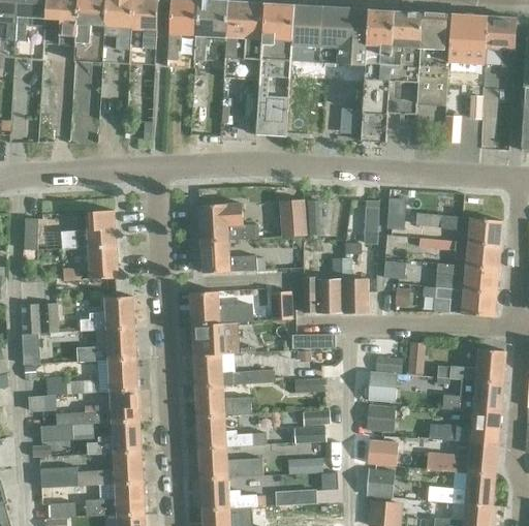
[(0,0),(0,56),(14,57),(18,0),(0,0)]
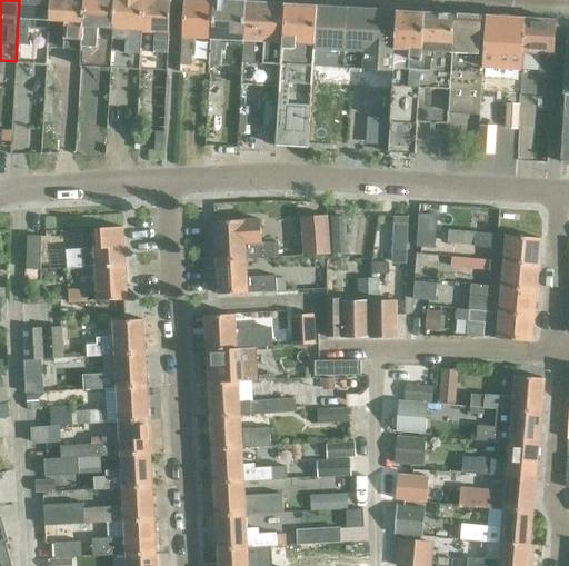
[(19,0),(16,61),(46,63),(47,46),(49,0),(19,0)]
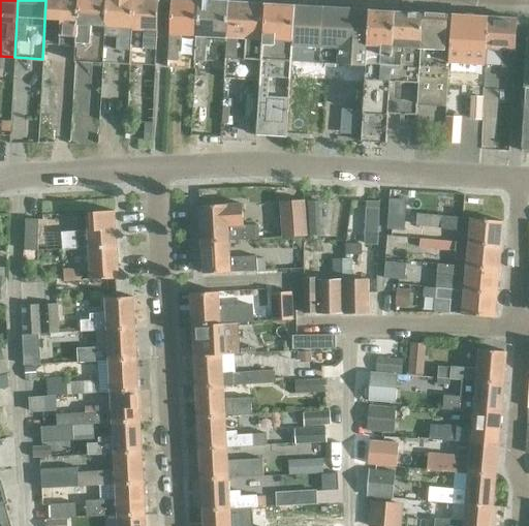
[(45,0),(43,42),(75,44),(76,0),(45,0)]
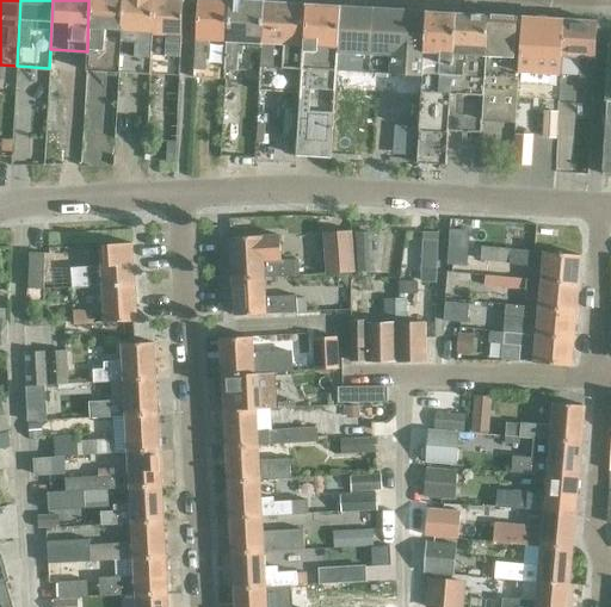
[(88,0),(87,51),(86,69),(119,72),(122,0),(88,0)]
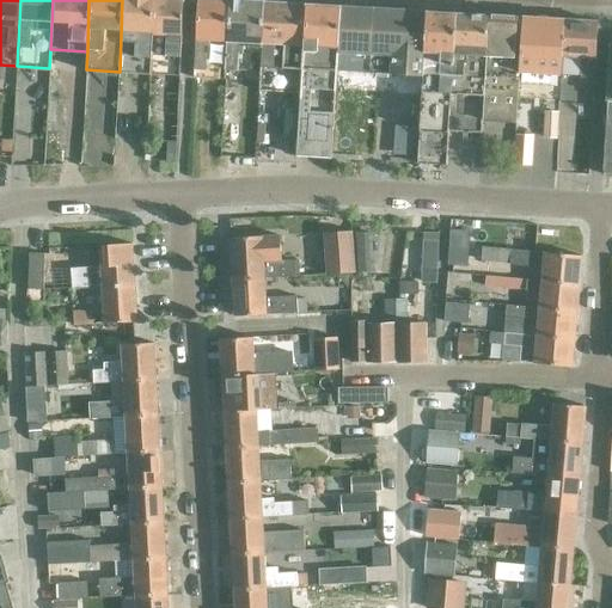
[(122,0),(120,72),(150,74),(150,73),(151,73),(153,0),(122,0)]
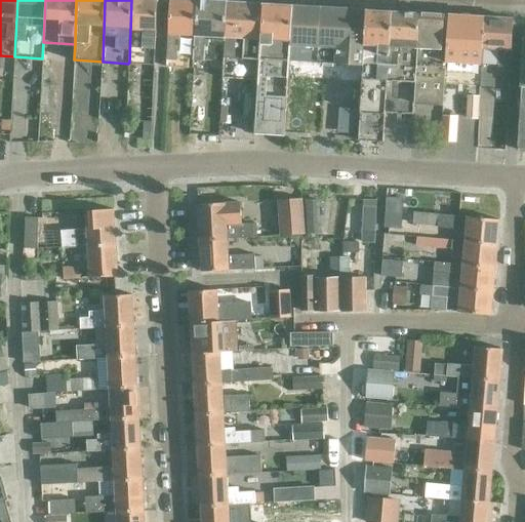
[(131,0),(129,63),(153,64),(157,0),(131,0)]
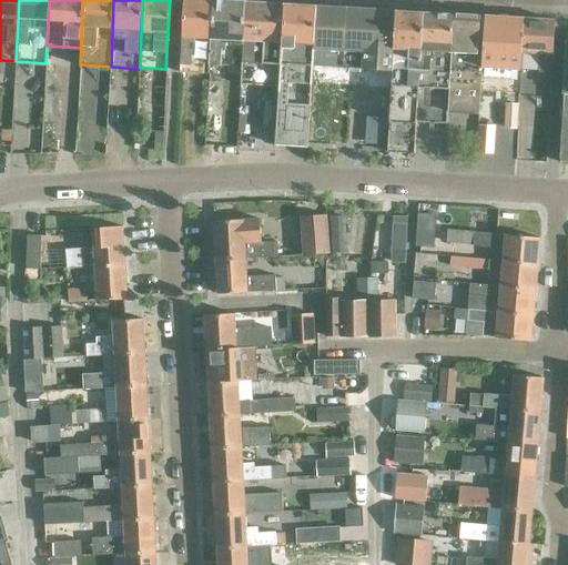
[(210,63),(212,0),(183,0),(179,70),(209,72),(210,63)]
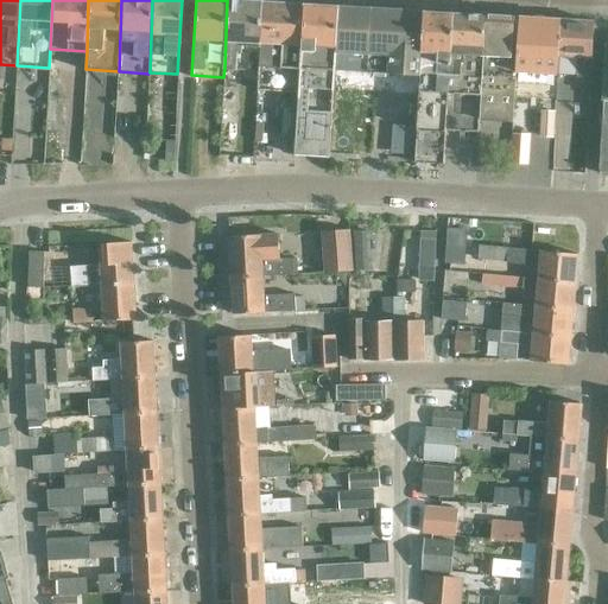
[(227,0),(225,68),(235,69),(236,51),(240,52),(240,42),(259,43),(261,1),(245,0),(227,0)]
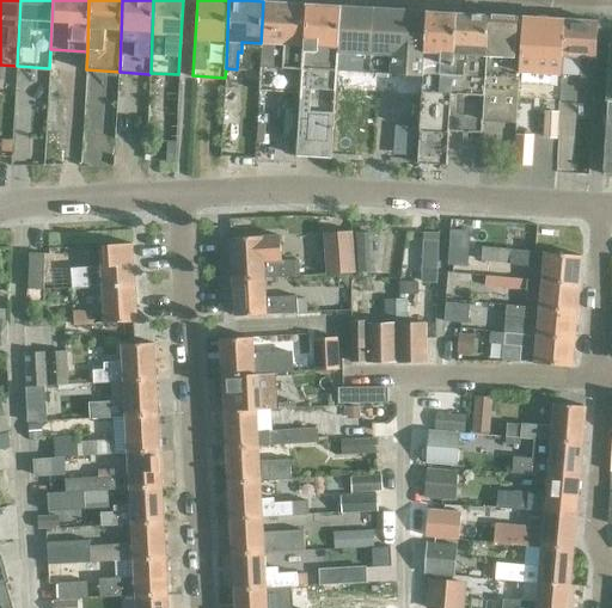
[(261,43),(258,88),(299,91),(301,45),(305,4),(263,1),(261,43)]
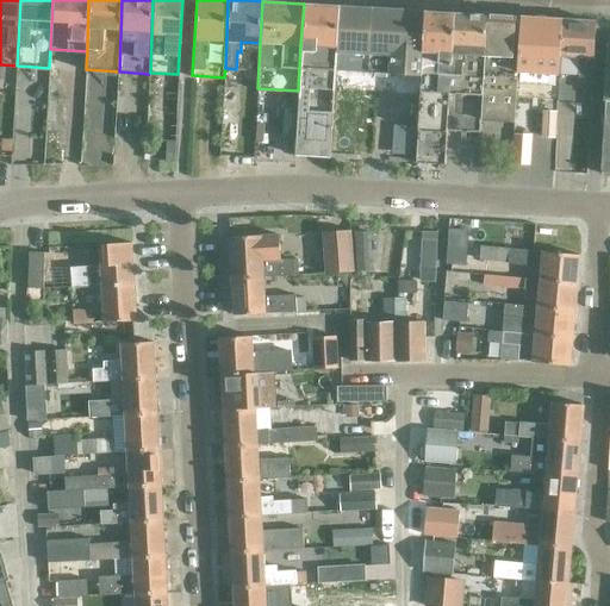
[(300,45),(298,91),(296,155),(329,156),(336,51),(338,10),(340,5),(304,4),(300,45)]
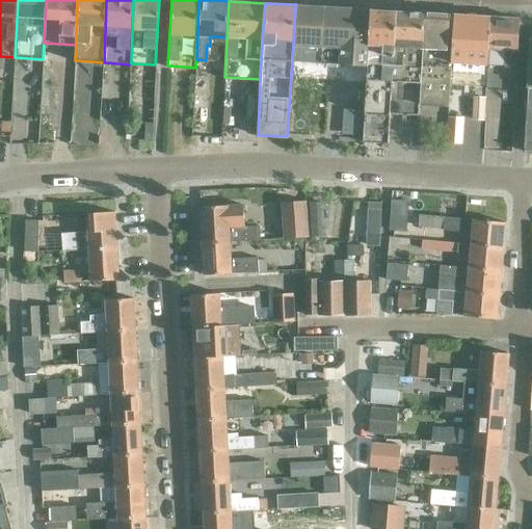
[(293,45),(292,59),(321,60),(367,63),(367,54),(368,54),(370,9),(342,7),(342,11),(295,8),(293,45)]
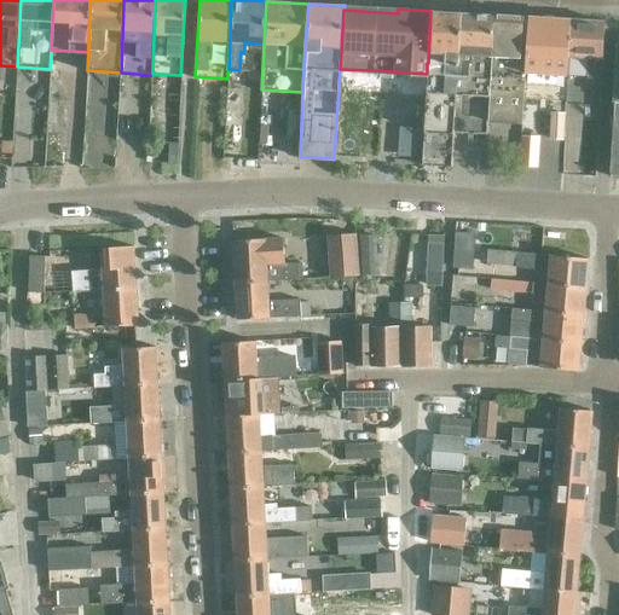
[(427,63),(427,74),(422,163),(450,164),(452,131),(460,12),(431,11),(428,63),(427,63)]
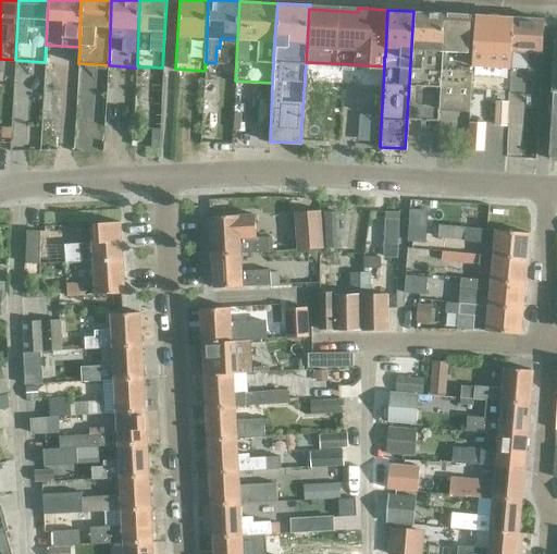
[(413,11),(407,118),(437,119),(444,13),(413,11)]
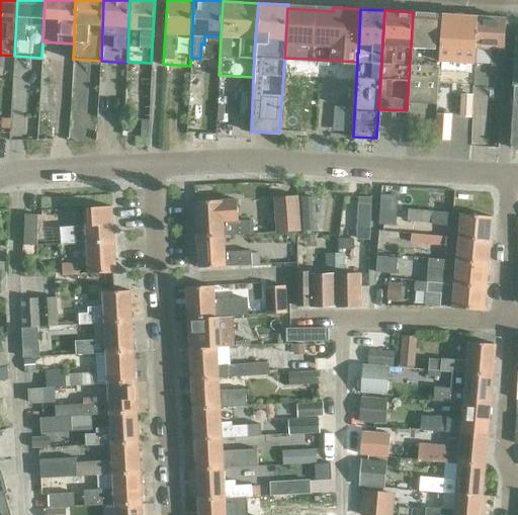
[(413,12),(408,100),(414,100),(436,101),(437,81),(438,64),(438,49),(439,49),(441,16),(437,16),(438,13),(413,12)]
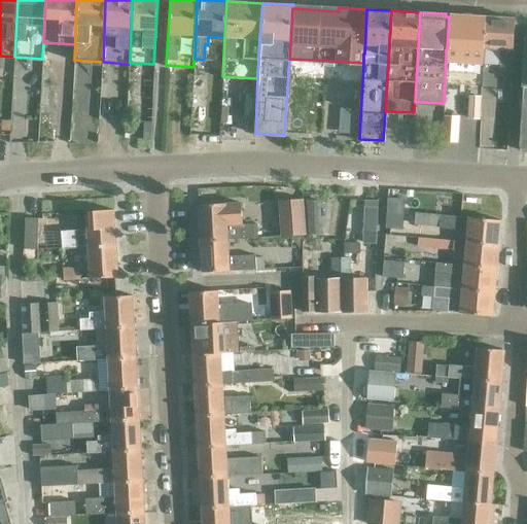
[(453,16),(449,16),(447,49),(446,49),(445,82),(482,83),(483,67),(485,19),(464,18),(464,14),(453,13),(453,16)]
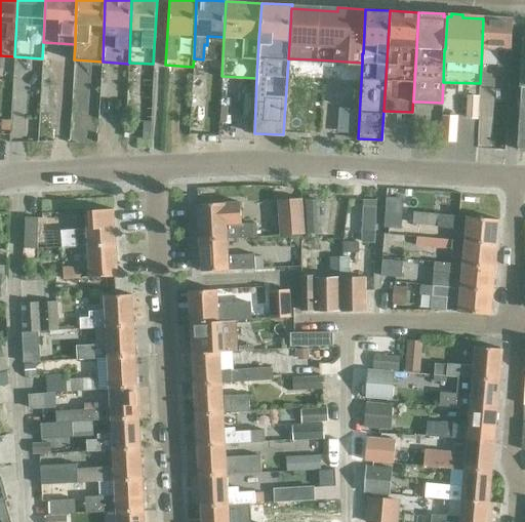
[(483,18),(481,67),(509,69),(512,17),(483,15),(483,18)]
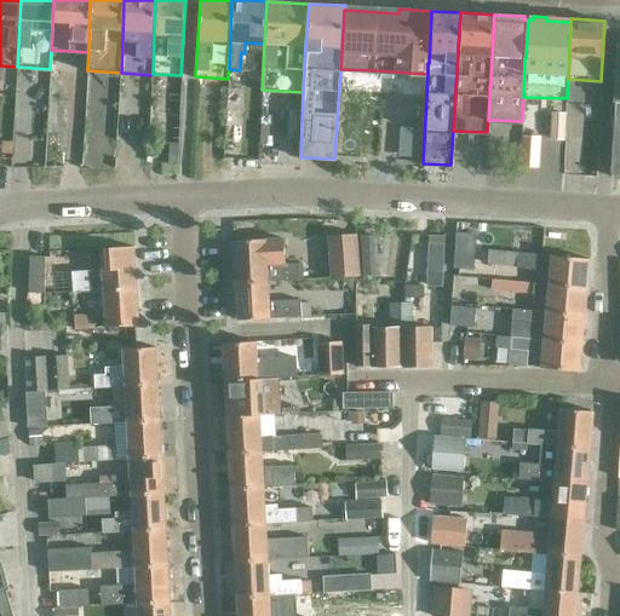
[(551,111),(551,136),(563,137),(564,111),(551,111)]
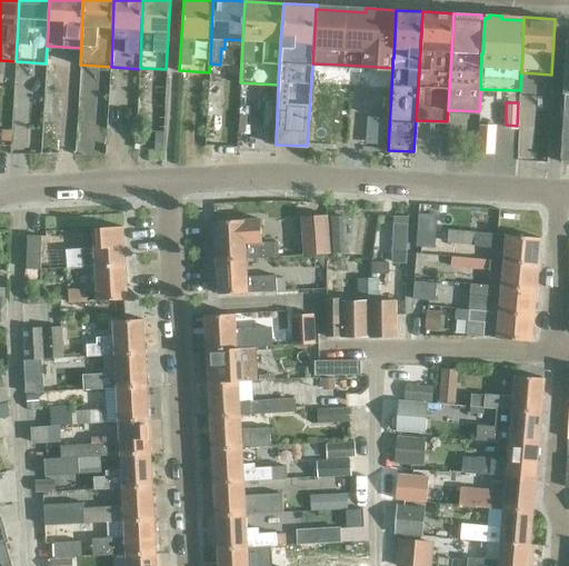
[(493,151),(495,123),(478,123),(478,150),(493,151)]
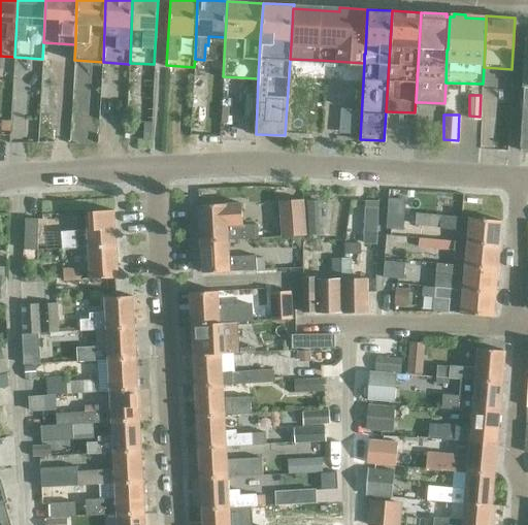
[(1,119),(1,129),(10,129),(10,120),(1,119)]
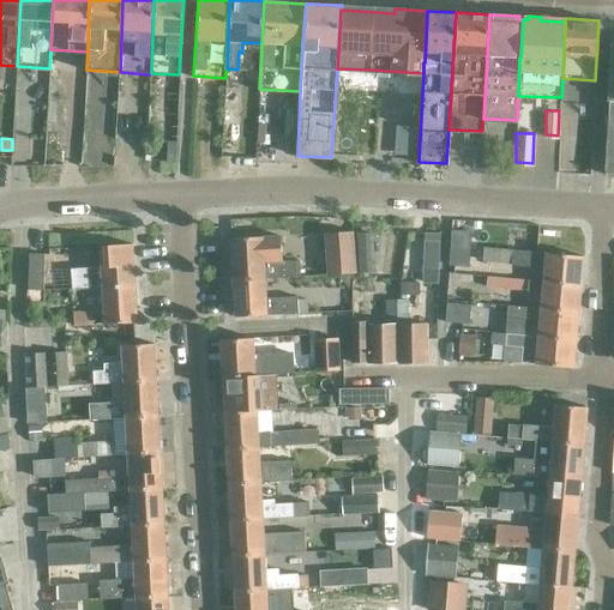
[(450,242),(450,246),(468,247),(470,229),(451,228),(450,242)]
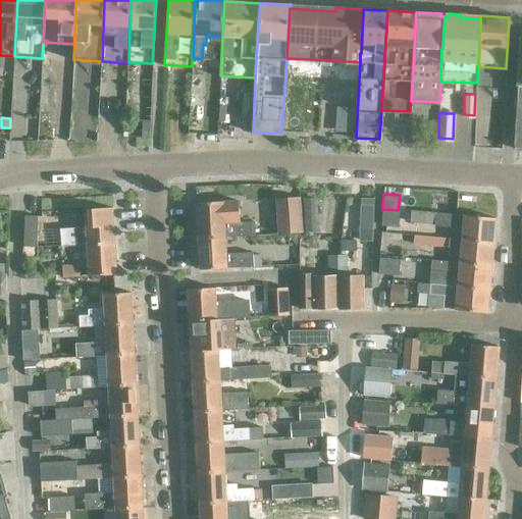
[(300,232),(300,231),(299,197),(275,198),(277,234),(300,232)]
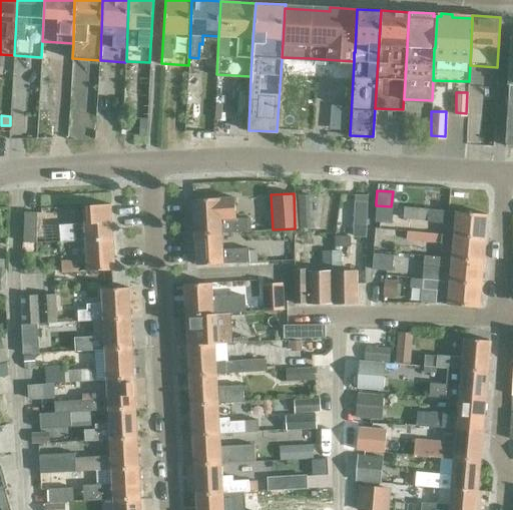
[(311,193),(297,194),(299,227),(312,226),(311,193)]
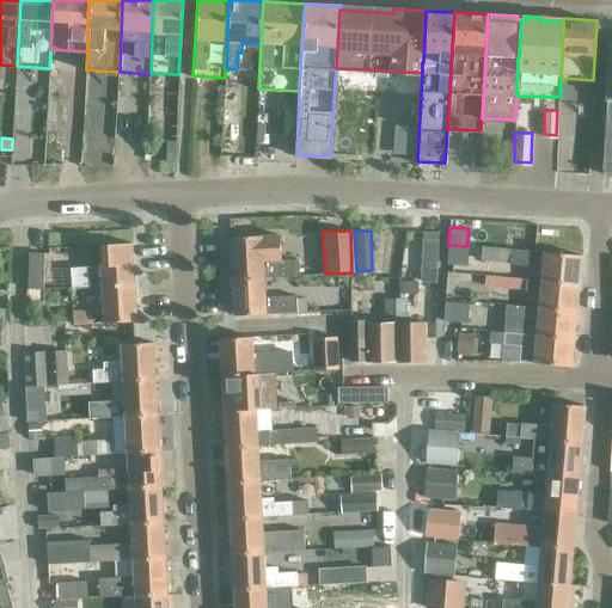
[(230,235),(232,278),(263,276),(263,275),(294,274),(293,257),(281,257),(279,232),(230,235)]
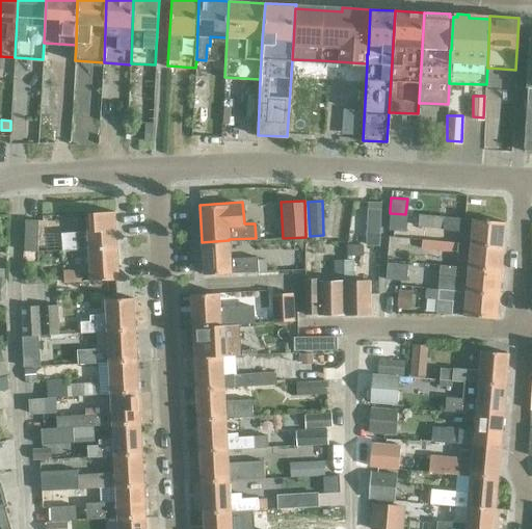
[(366,209),(364,244),(378,244),(380,209),(366,209)]
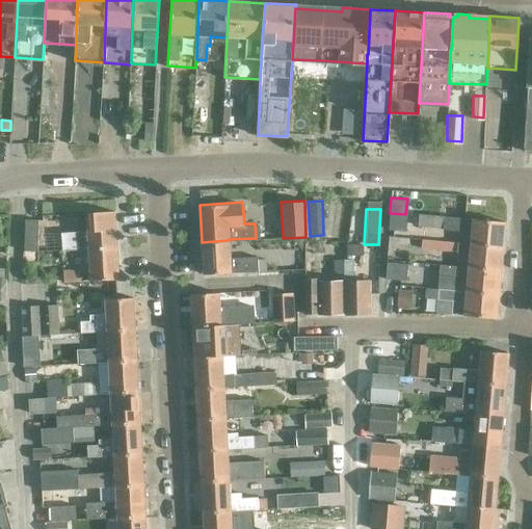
[(88,249),(116,247),(114,211),(86,213),(87,232),(59,233),(60,252),(88,249)]
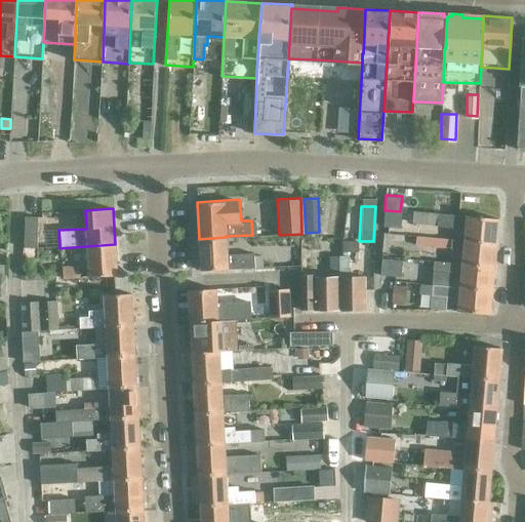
[(413,210),(411,223),(465,227),(463,239),(496,242),(498,217),(413,210)]
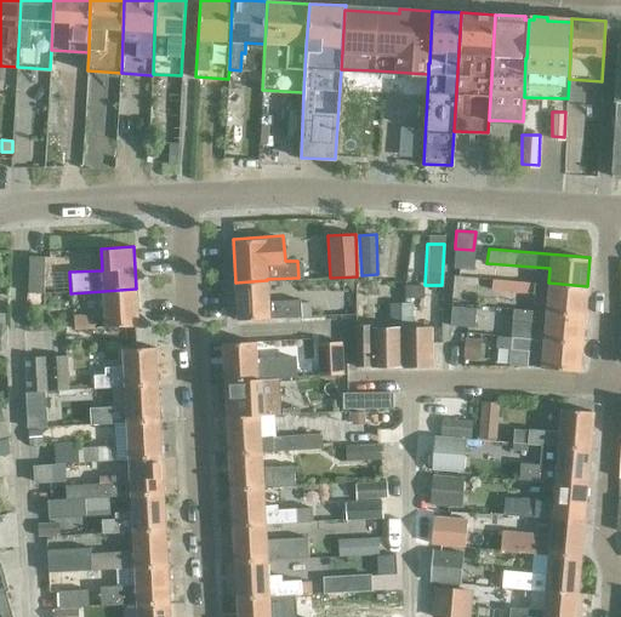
[(43,295),(44,257),(28,256),(27,293),(43,295)]
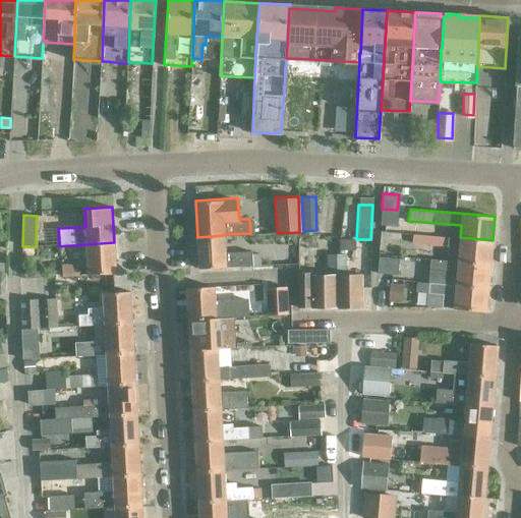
[(413,233),(412,242),(437,245),(437,244),(447,245),(459,247),(458,261),(490,263),(493,240),(460,237),(448,236),(413,233)]
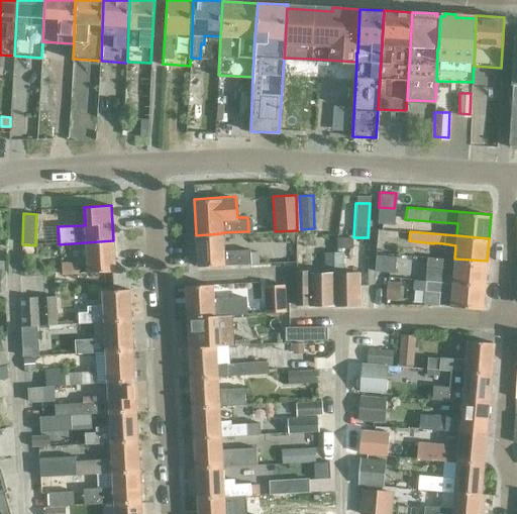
[(250,262),(249,250),(249,247),(223,249),(222,233),(196,235),(198,265),(250,262)]
